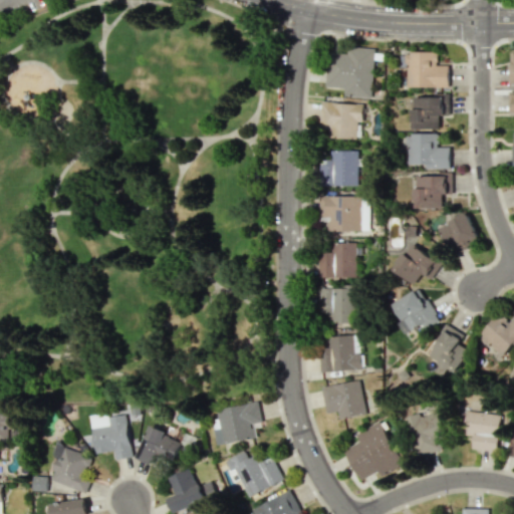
[(326,86),(344,87),(343,95),(372,97),(374,47),(347,46),(347,53),(328,52),(326,86)]
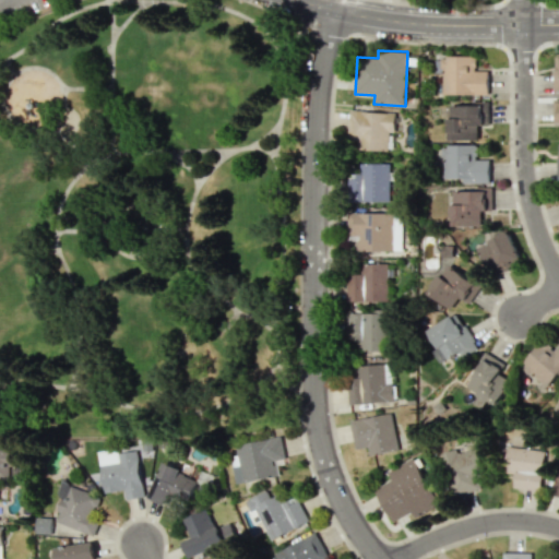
[(488,95),(488,71),(476,70),(476,57),(442,56),(442,94),(488,95)]
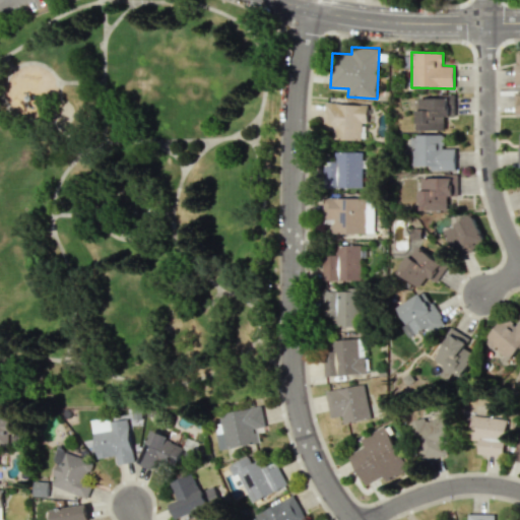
[(454,117),(454,96),(410,96),(410,109),(417,109),(417,131),(445,131),(445,117),(454,117)]
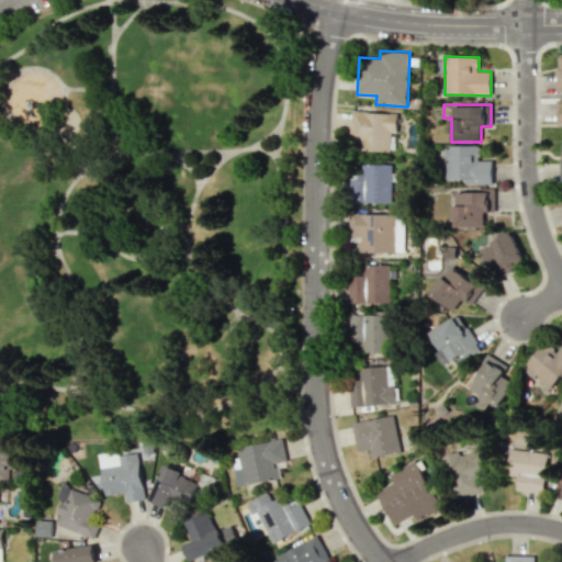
[(396,113),(350,112),(350,139),(360,139),(360,150),(390,152),(390,133),(396,133),(396,113)]
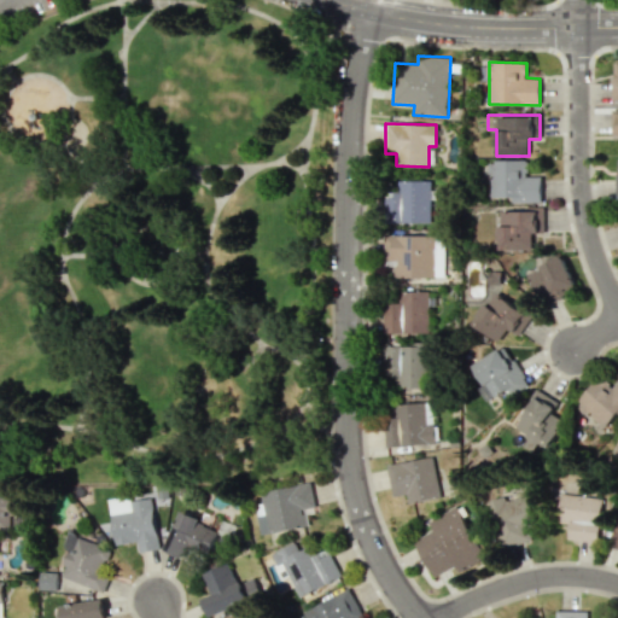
[(528,161),(490,161),(490,197),(511,197),(511,203),(541,203),(541,176),(528,176),(528,161)]
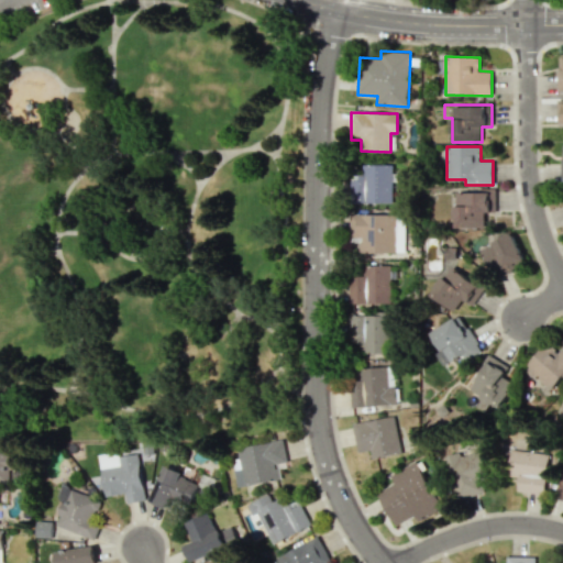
[(392,202),(393,164),(362,164),(361,175),(351,175),(350,202),(392,202)]
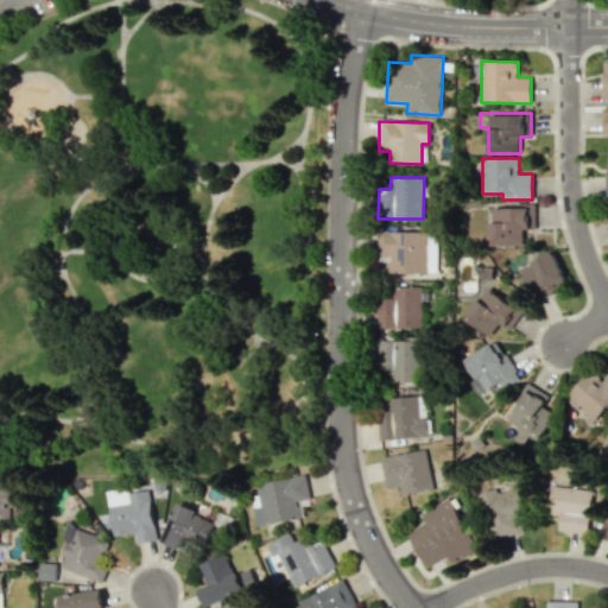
[(534,206),(492,207),(492,245),(524,244),(524,229),(536,229),(534,206)]
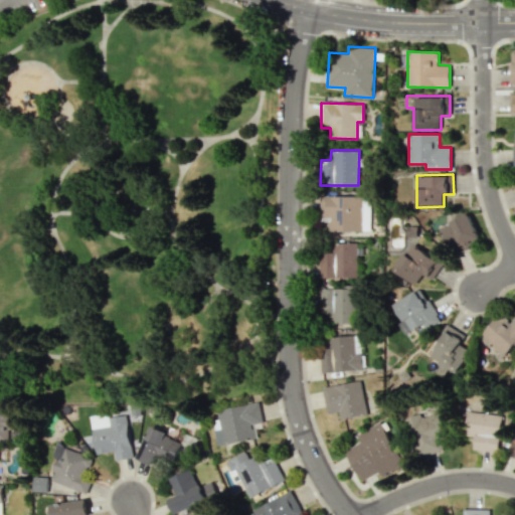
[(329,231),(362,230),(361,195),(320,196),(321,220),(329,220),(329,231)]
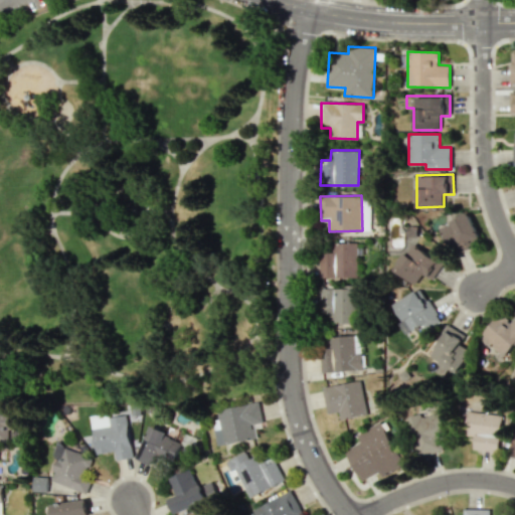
[(482,241),(468,213),(441,226),(454,254),(482,241)]
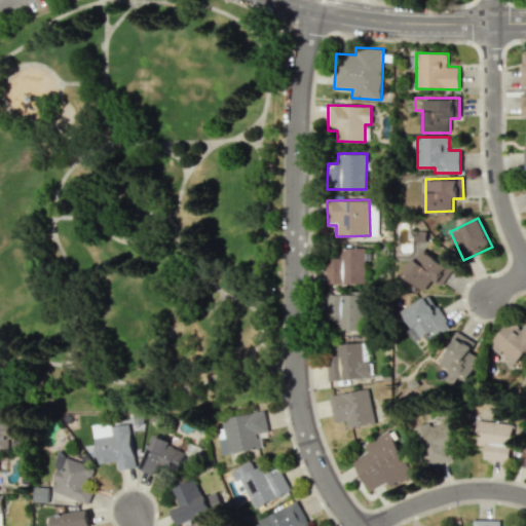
[(327,258),(327,284),(366,283),(365,248),(339,248),(339,257),(327,258)]
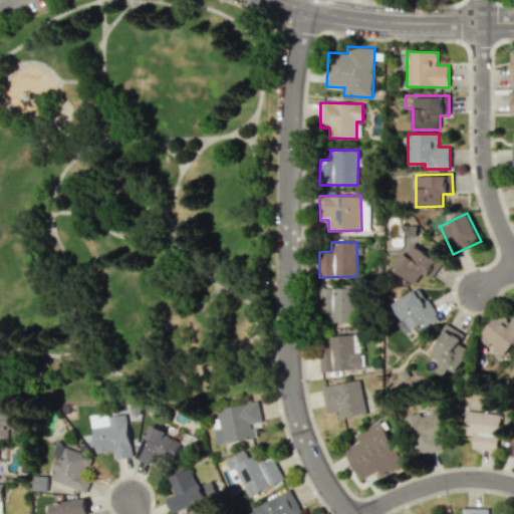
[(394,270),(416,284),(423,273),(432,279),(443,262),(412,242),(394,270)]
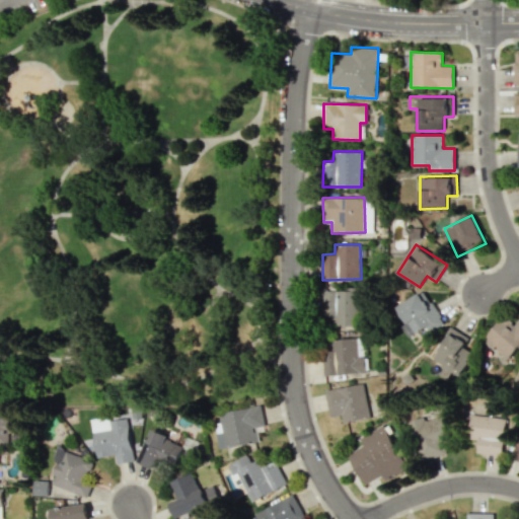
[(354,326),(354,316),(360,316),(360,290),(322,290),(322,316),(332,316),(331,325),(354,326)]
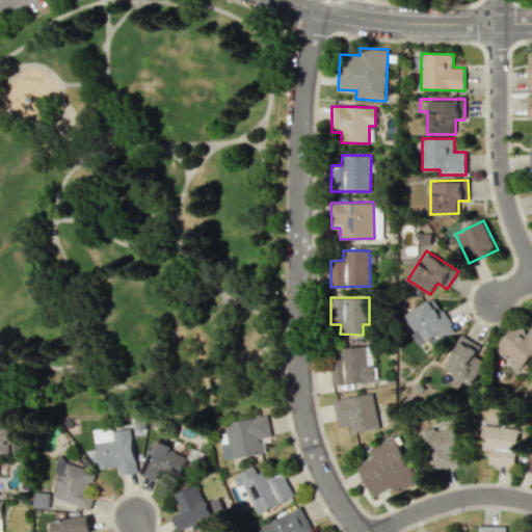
[(408,313),(427,346),(454,329),(435,297),(408,313)]
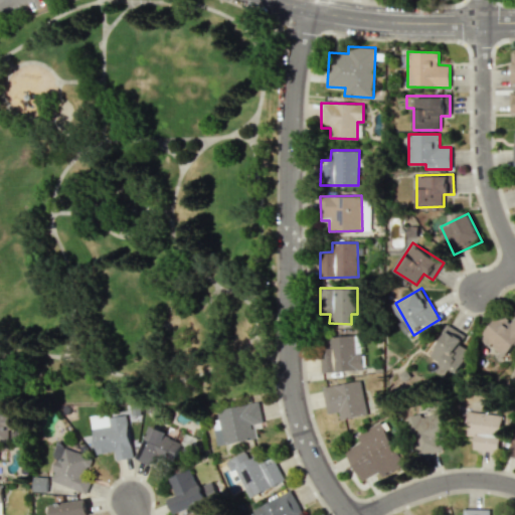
[(505,359),(514,347),(514,317),(510,323),(501,314),(480,336),(505,359)]
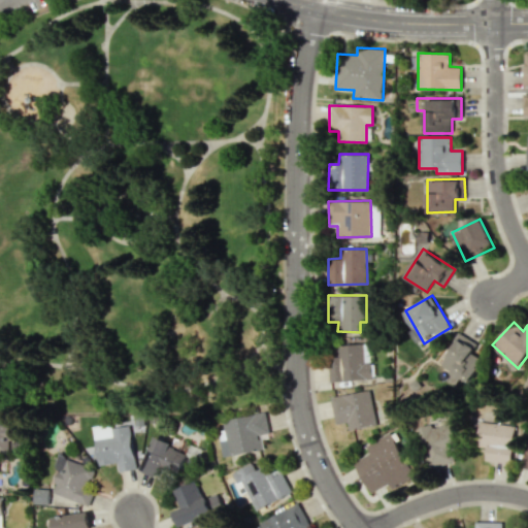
[(441,368),(471,383),(483,359),(472,354),(477,342),(459,333),(441,368)]
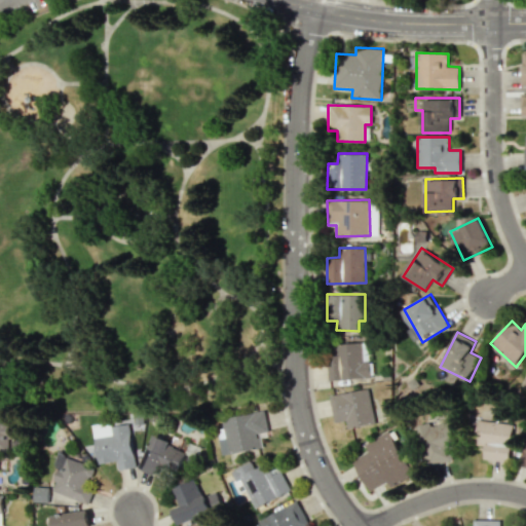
[(371,378),(370,360),(364,361),(363,342),(327,344),(329,380),(371,378)]
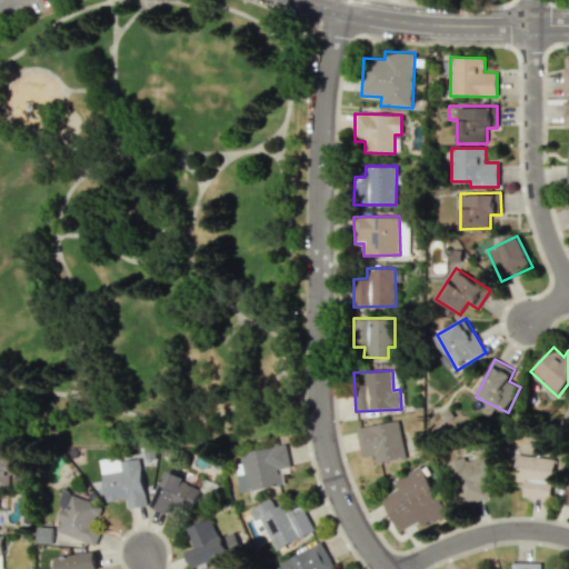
[(357,428),(361,457),(375,455),(376,463),(406,458),(399,420),(357,428)]
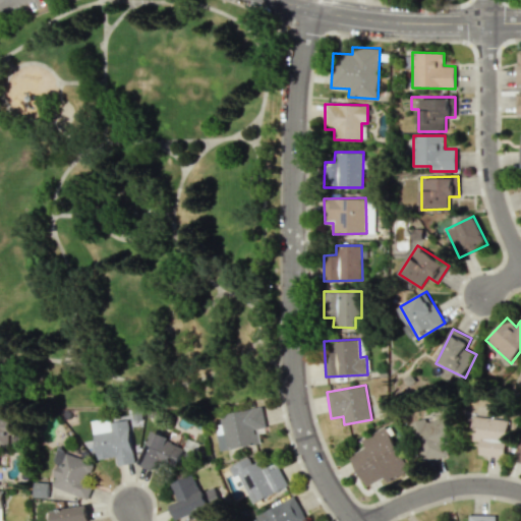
[(220,451),(259,444),(257,428),(266,427),(263,407),(220,414),(222,424),(215,425),(220,451)]
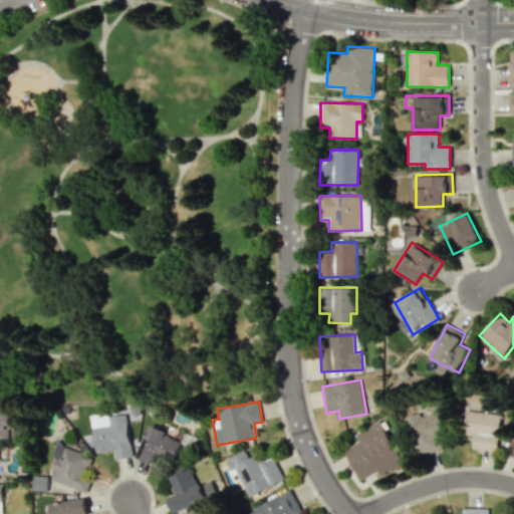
[(0,441),(11,442),(11,405),(0,405),(0,441)]
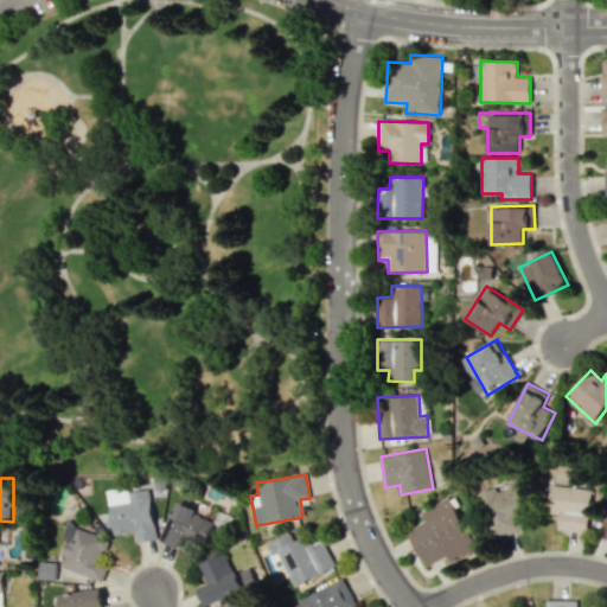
[(557,530),(588,534),(593,490),(551,485),(548,513),(560,515),(557,530)]
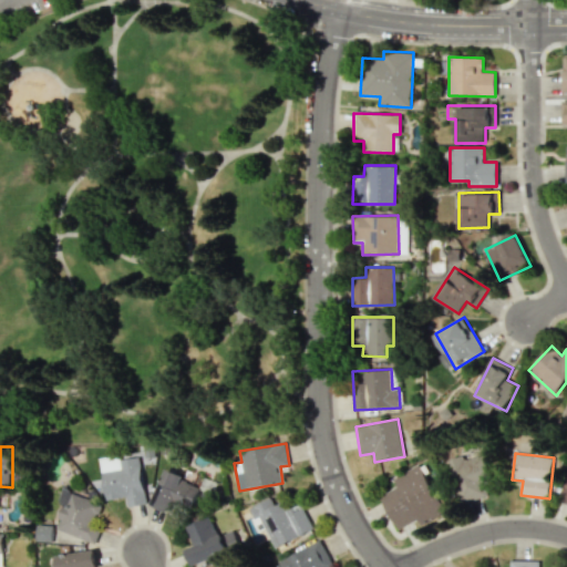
[(445,461),(460,505),(494,494),(481,454),(464,460),(463,455),(445,461)]
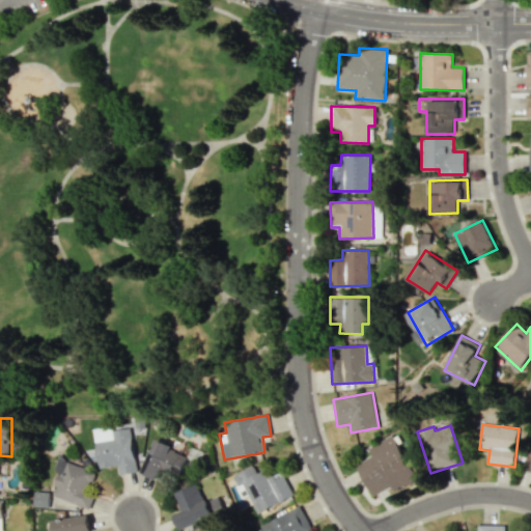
[(99,468),(119,466),(119,474),(137,472),(132,426),(94,430),(99,468)]
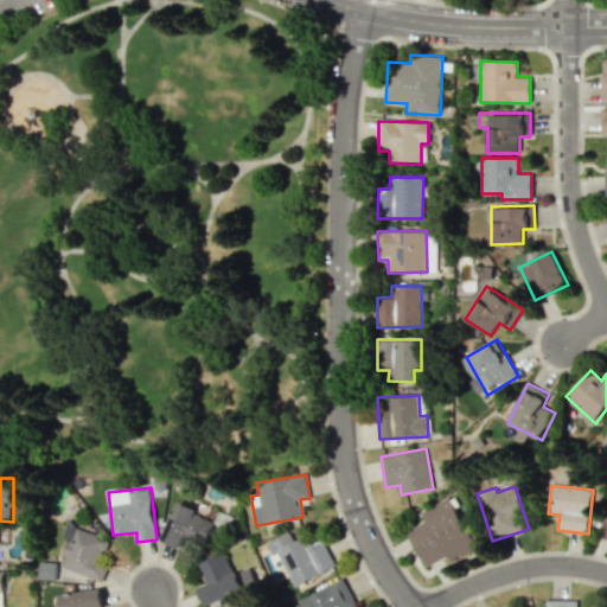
[(426,567),(447,555),(451,561),(479,547),(453,496),(421,511),(426,521),(407,531),(426,567)]
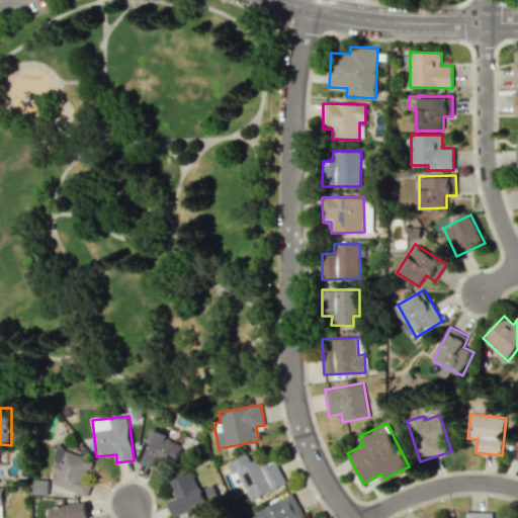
[(173,472),(185,445),(152,430),(140,457),(173,472)]
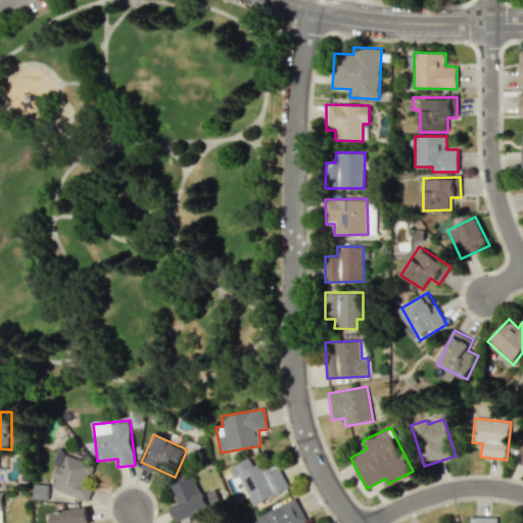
[(89,501),(93,489),(86,487),(93,463),(57,452),(53,463),(59,465),(51,488),(89,501)]
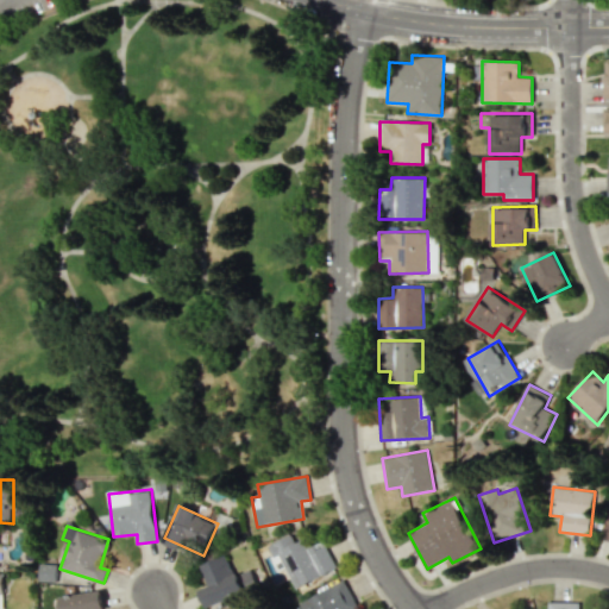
[(337,570),(326,544),(309,551),(303,538),(295,541),(292,535),(268,546),(277,567),(284,565),(295,588),(337,570)]
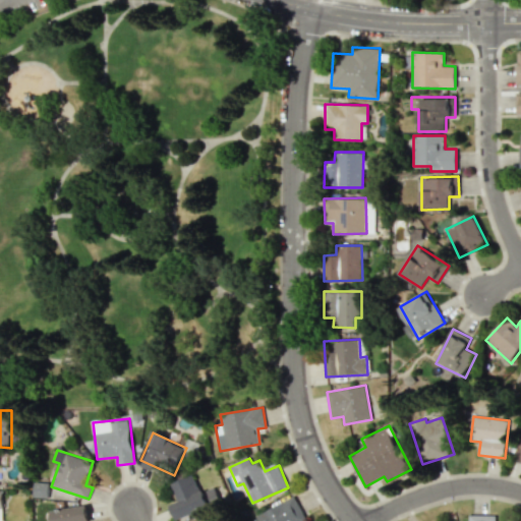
[(177,520),(221,504),(215,486),(200,493),(193,474),(171,483),(178,501),(171,504),(177,520)]
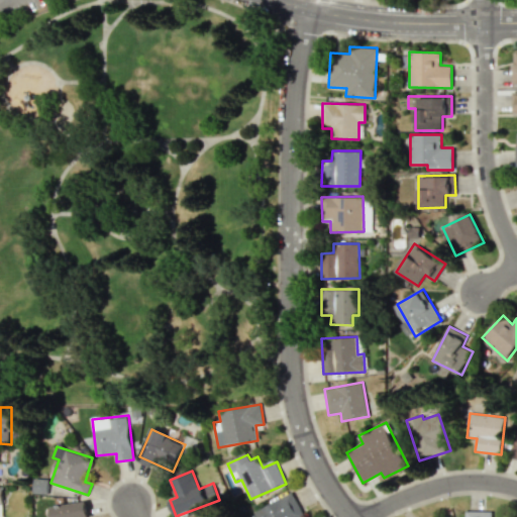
[(254,511),(256,516),(297,516),(303,515),(292,493),(254,511)]
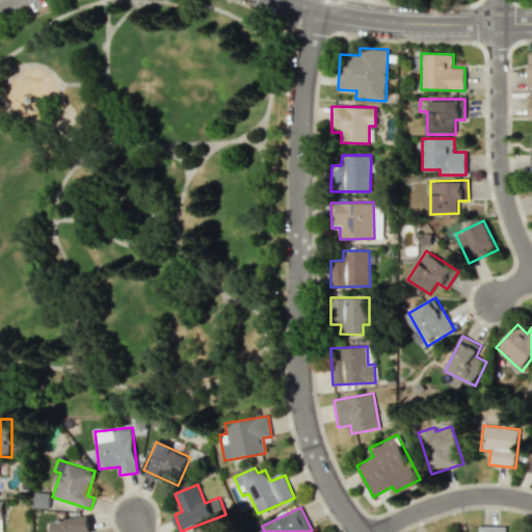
[(54,521),(56,531),(90,531),(89,515),(54,521)]
